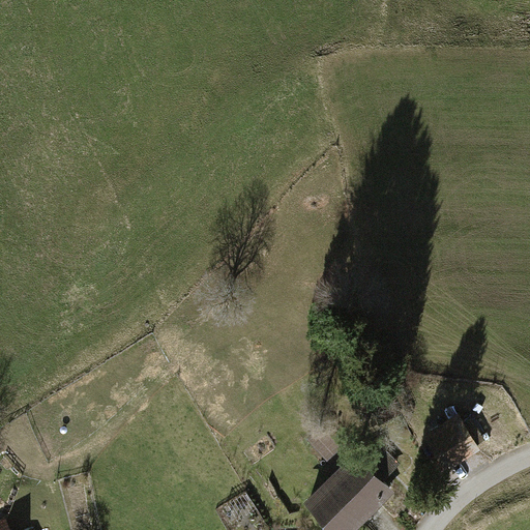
[(460,416),(429,433),(448,468),(479,451),(460,416)]
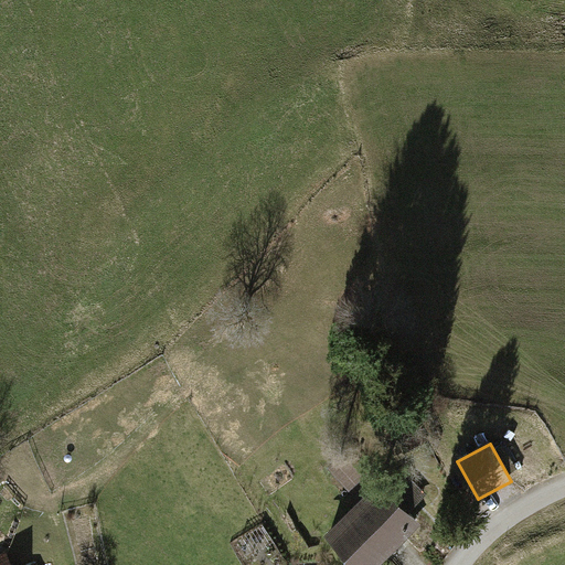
[(345,454),(330,467),(350,489),(365,476),(345,454)]
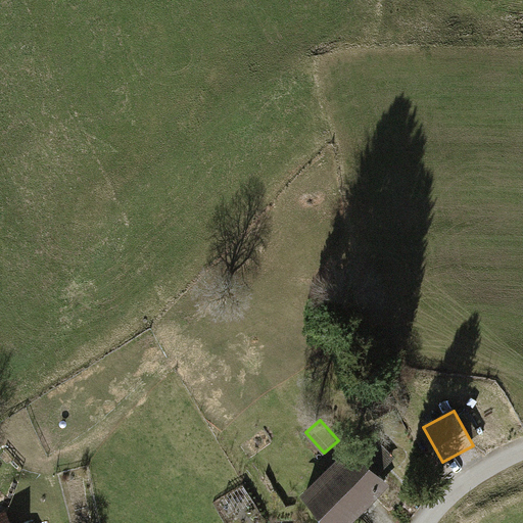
[(349,447),(303,493),(332,522),(344,522),(385,484),(349,447)]
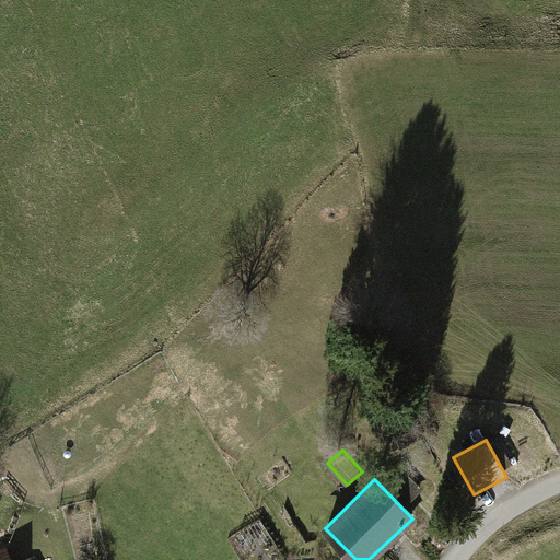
[(12,559),(9,550),(0,553),(0,559),(36,559),(35,558),(31,559),(12,559)]
